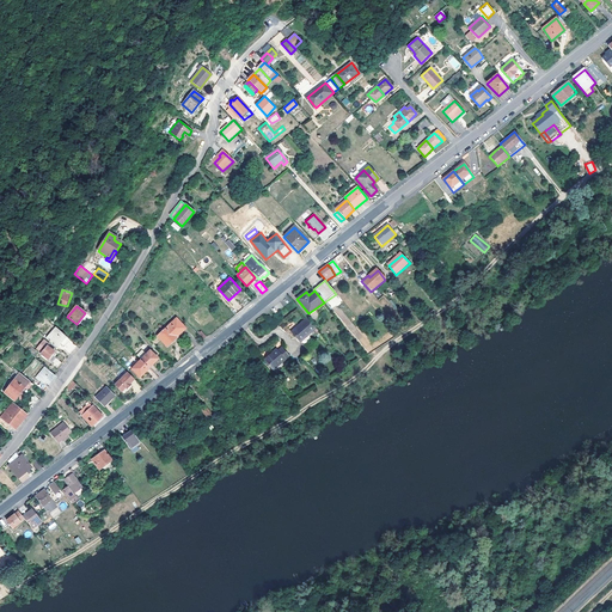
[(176,319),(157,336),(167,347),(177,337),(177,336),(184,329),(176,319)]
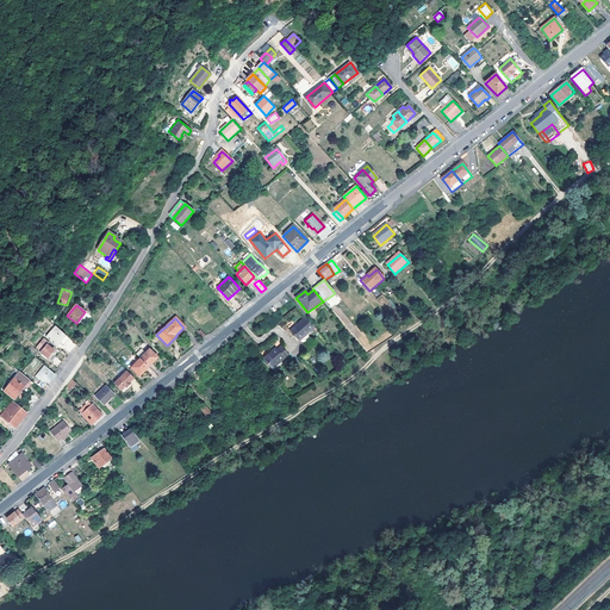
[(298,342),(313,329),(305,319),(290,332),(298,342)]
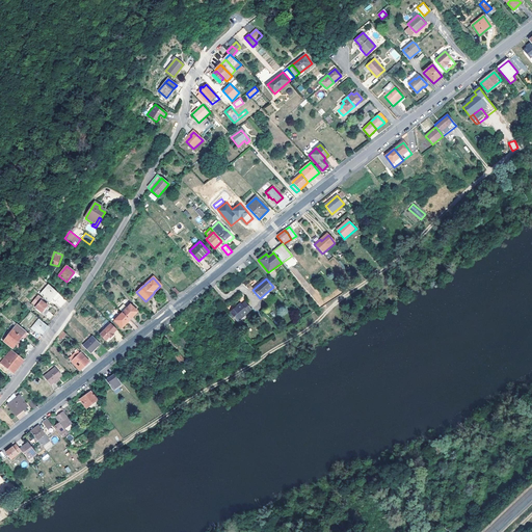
[(50,303),(58,294),(50,287),(49,286),(42,295),(50,303)]
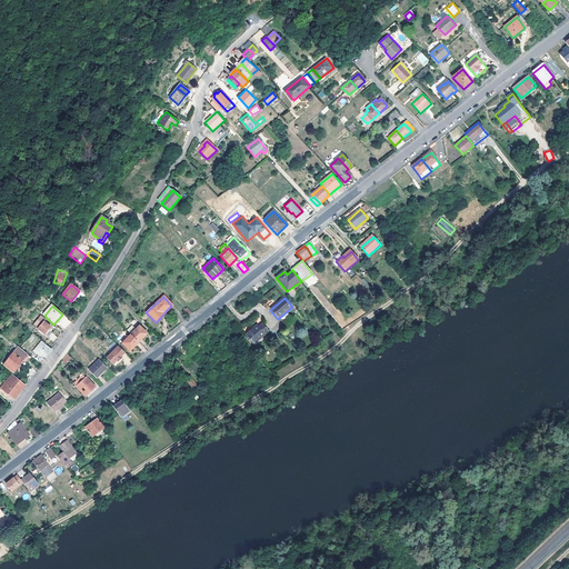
[(45,335),(49,330),(51,328),(50,327),(51,326),(41,316),(35,325),(39,328),(39,329),(45,335)]
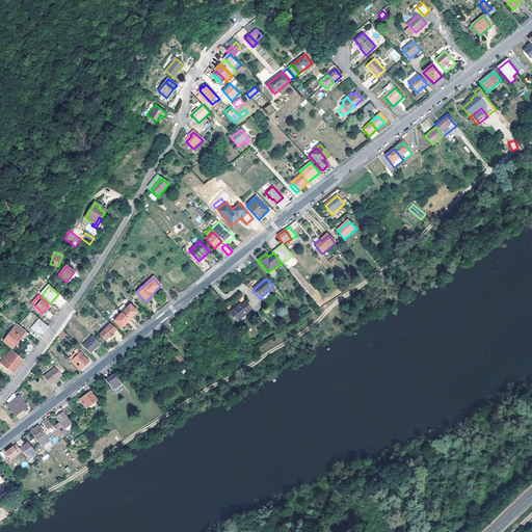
[(56,304),(62,310),(68,301),(62,297),(56,304)]
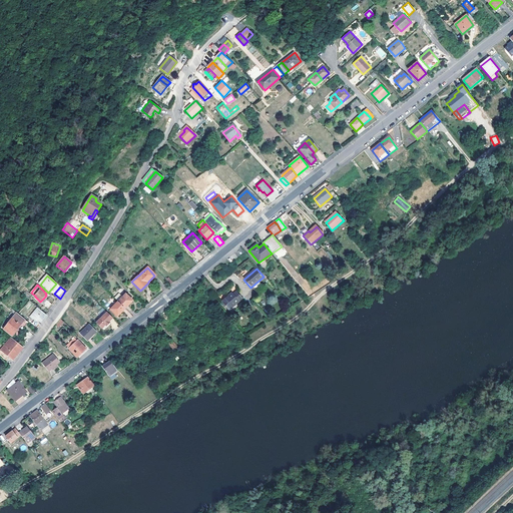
[(221,303),(228,311),(241,300),(235,294),(233,296),(231,294),(221,303)]
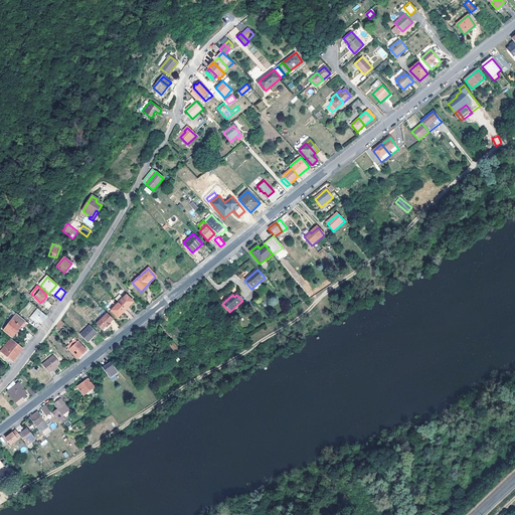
[(118,296),(115,300),(119,303),(125,310),(133,302),(126,296),(122,299),(118,296)]
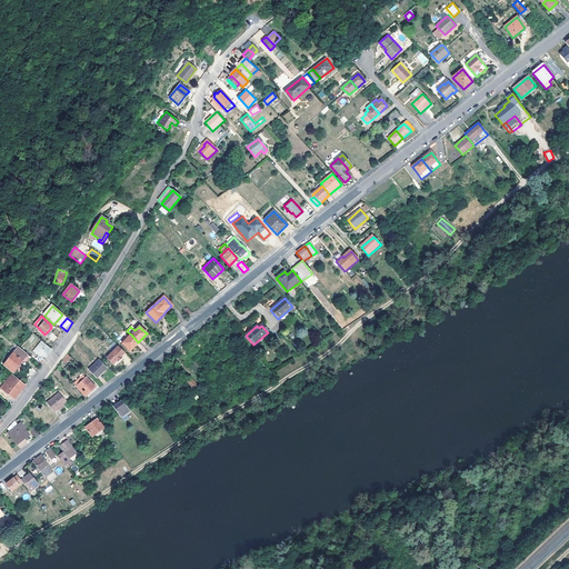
[(49,338),(55,343),(59,338),(53,333),(49,338)]
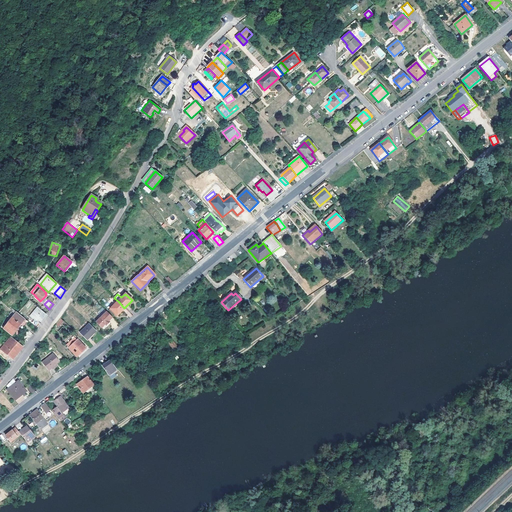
[(124,308),(118,301),(110,309),(117,316),(124,308)]
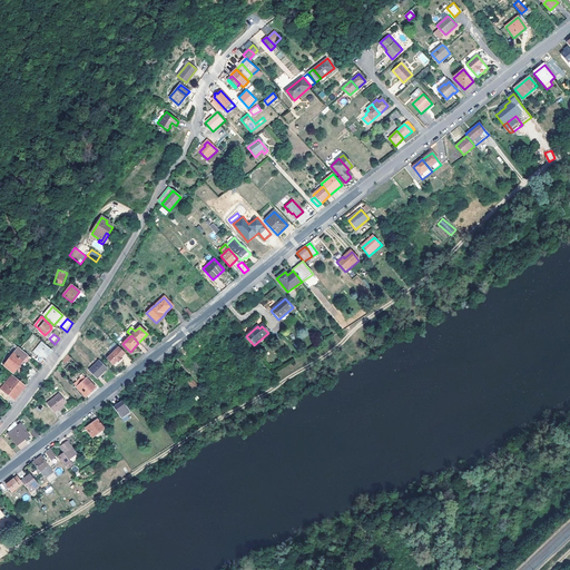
[(40,364),(43,361),(47,356),(48,356),(50,353),(52,351),(42,342),(33,352),(37,355),(33,359),(40,364)]
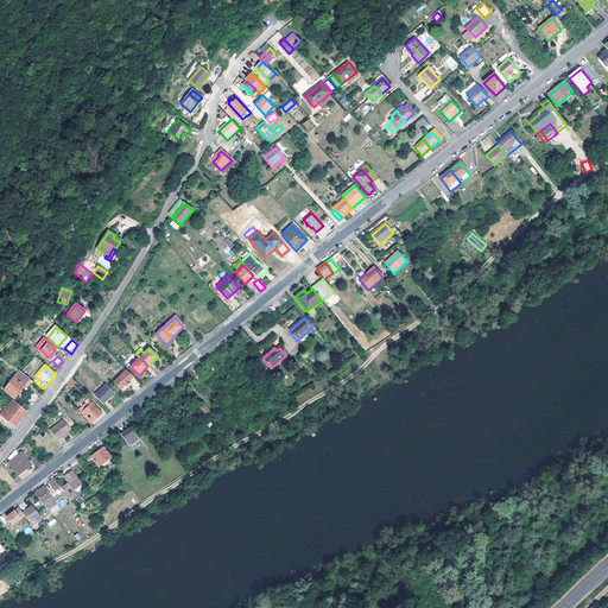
[(127,371),(126,371),(113,382),(120,390),(125,386),(126,387),(130,382),(128,381),(133,377),(127,371)]
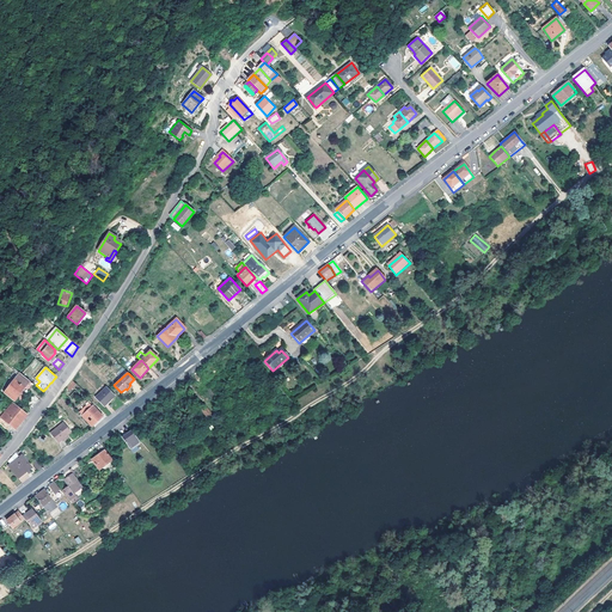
[(34,384),(30,381),(30,383),(19,374),(5,392),(14,401),(17,399),(19,402),(34,384)]
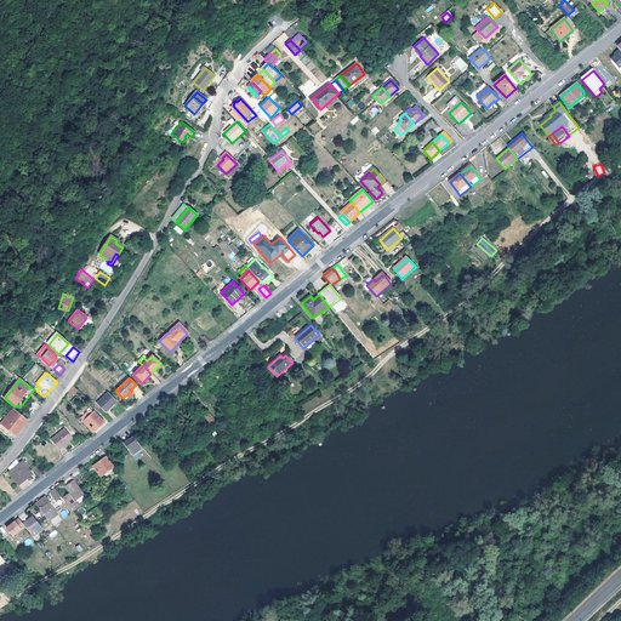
[(106,412),(117,402),(108,393),(97,404),(106,412)]
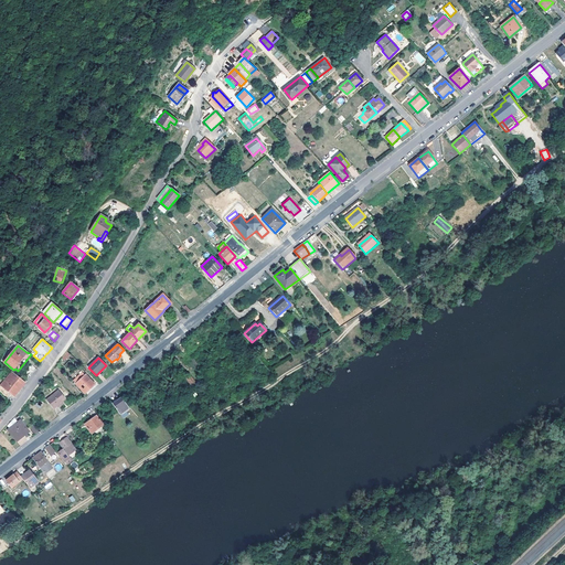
[(24,373),(30,377),(36,369),(31,364),(24,373)]
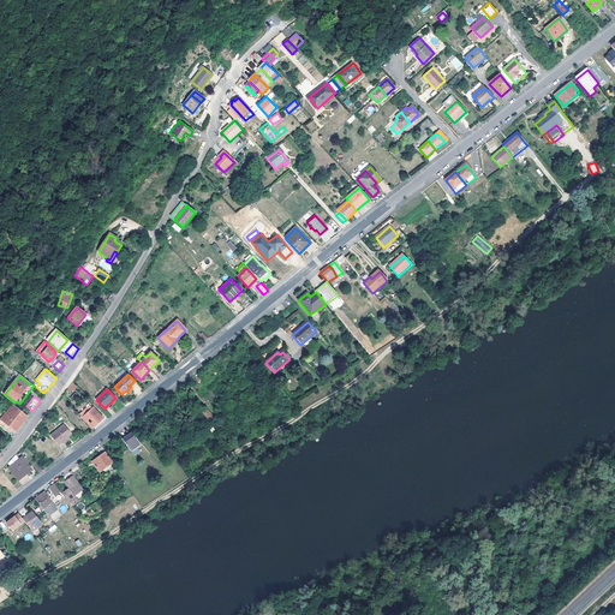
[(16,406),(13,405),(0,419),(3,422),(16,406)]
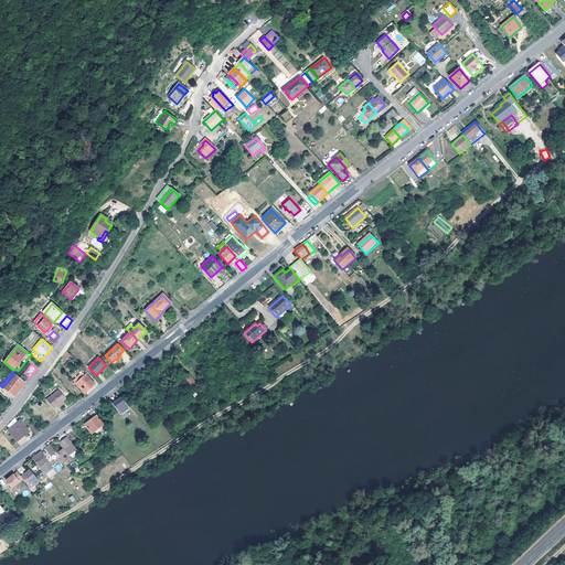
[(25,382),(14,373),(2,387),(0,391),(6,396),(10,393),(13,396),(25,382)]
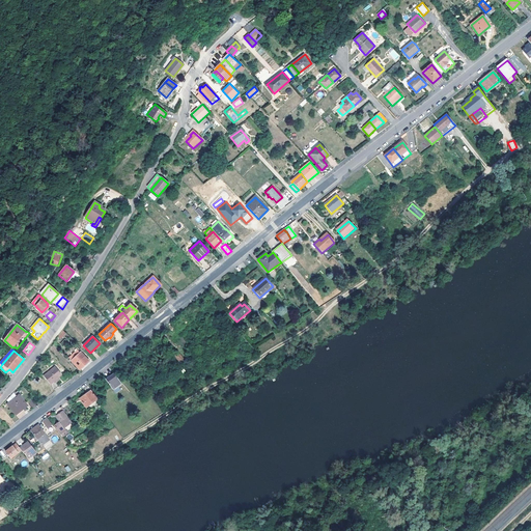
[(68,358),(80,369),(84,366),(88,362),(81,353),(80,353),(77,351),(68,358)]
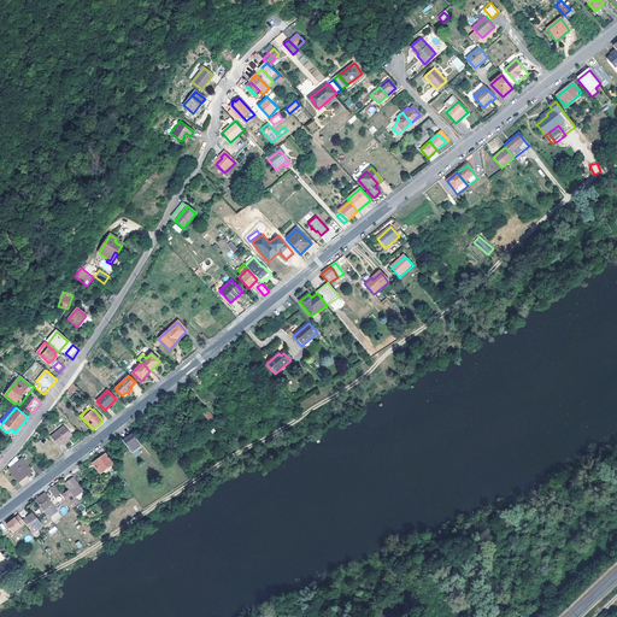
[(203,415),(210,423),(215,419),(207,411),(203,415)]
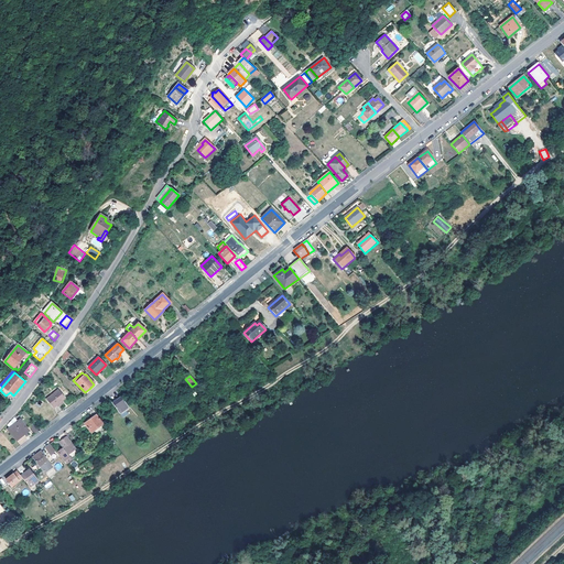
[(65,399),(58,390),(46,399),(53,409),(56,405),(62,401),(65,399)]
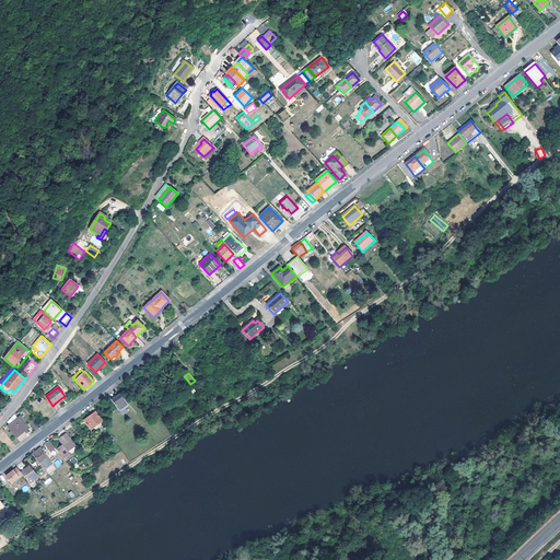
[(121,395),(112,401),(118,410),(127,405),(121,395)]
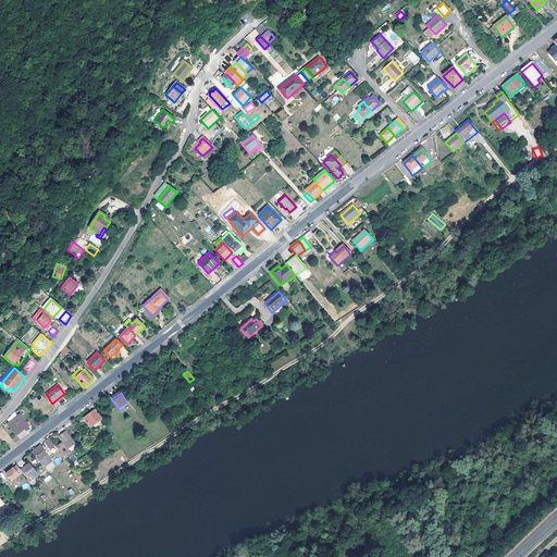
[(102,419),(95,408),(93,406),(89,408),(90,410),(91,412),(84,419),(90,428),(102,419)]
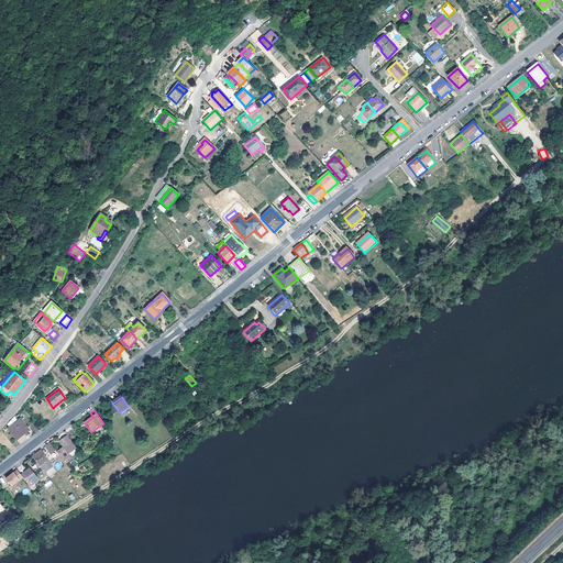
[(20,419),(7,429),(15,440),(29,430),(20,419)]
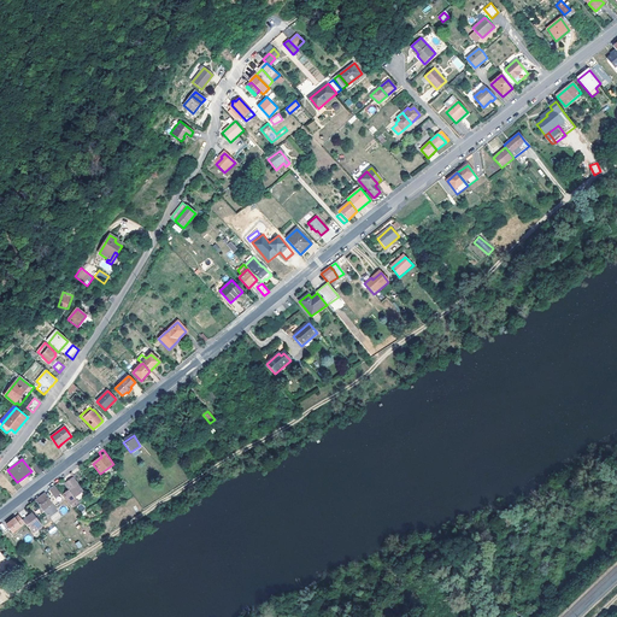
[(64,498),(71,507),(77,504),(76,501),(74,498),(80,493),(78,491),(81,489),(72,479),(64,483),(69,491),(62,495),(64,498)]
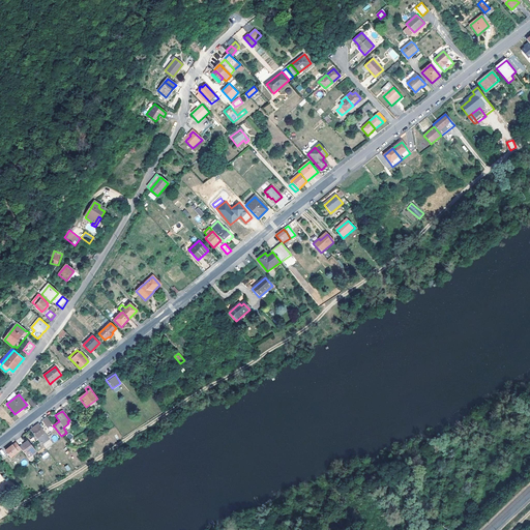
[(52,424),(47,417),(43,420),(48,427),(52,424)]
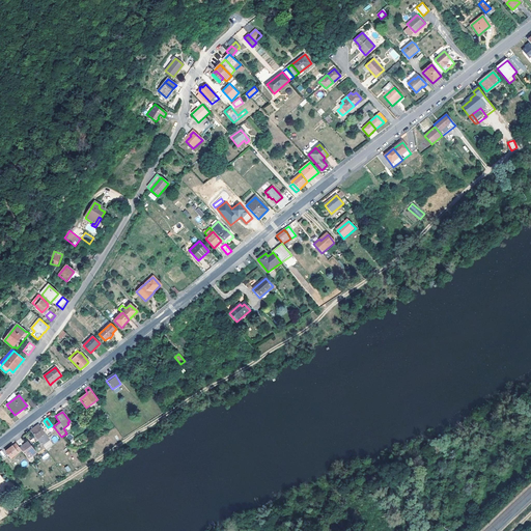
[(38,438),(45,434),(38,425),(35,427),(31,430),(38,441),(39,440),(38,438)]
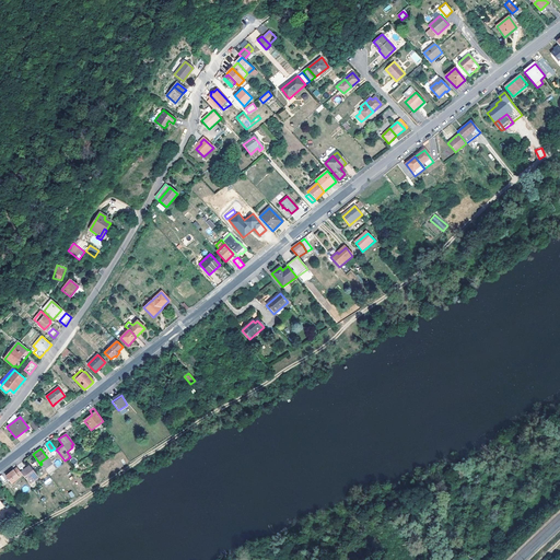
[(46,469),(48,475),(56,469),(53,465),(46,469)]
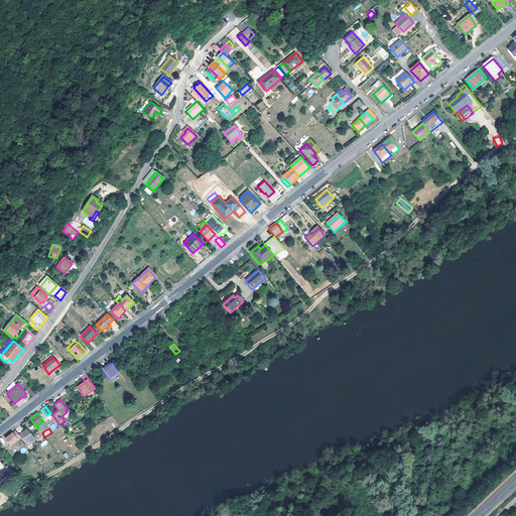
[(21,438),(26,445),(34,439),(27,429),(19,435),(21,438)]
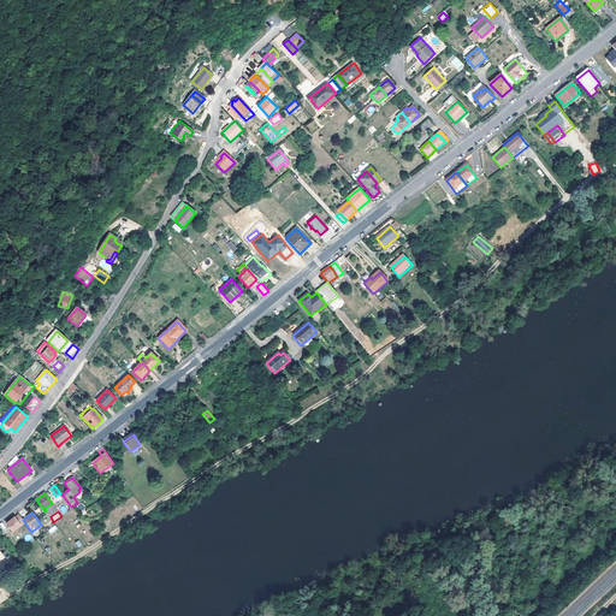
[(12,532),(25,523),(23,520),(18,515),(7,523),(10,529),(12,532)]
